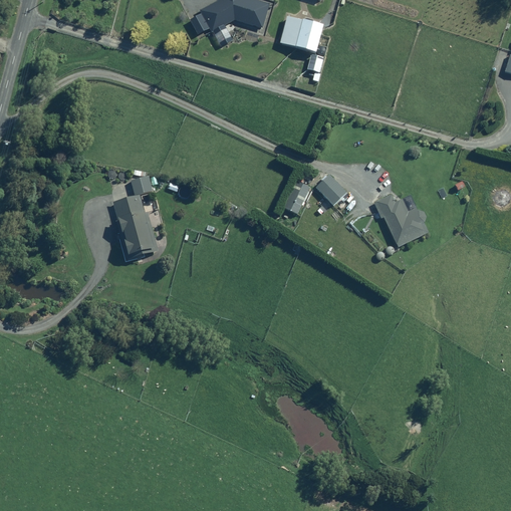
[(215,0),(200,8),(216,31),(235,19),(263,28),(270,2),(263,0),(215,0)]
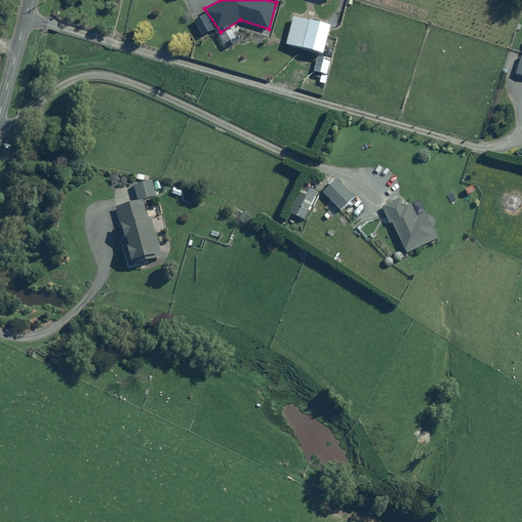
[(292,14),(284,42),(322,54),(331,27),(292,14)]
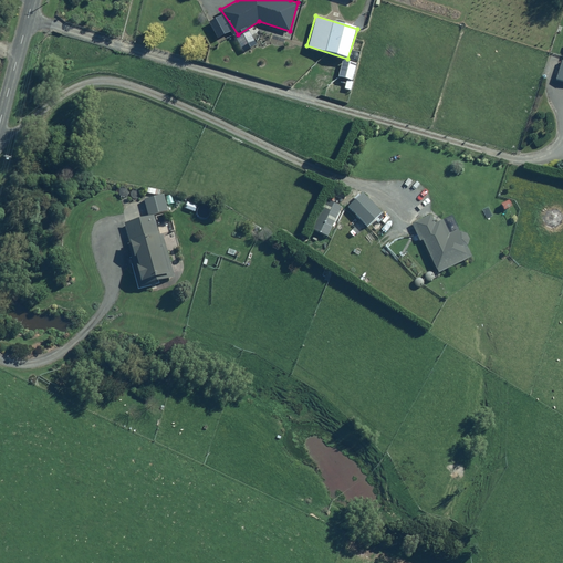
[(345,59),(339,75),(353,80),(358,64),(345,59)]
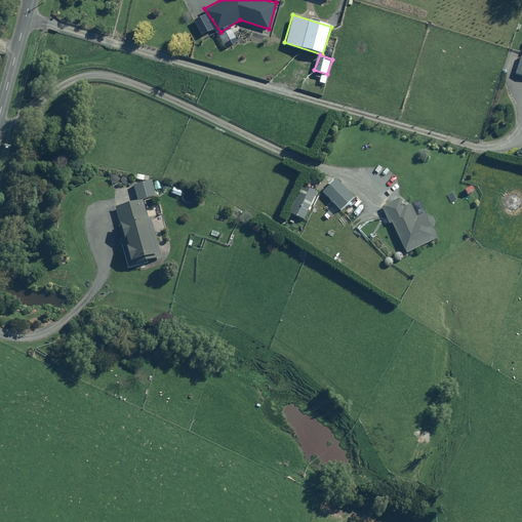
[(356,195),(337,175),(324,189),(335,201),(331,206),(336,211),(342,206),(343,208),(356,195)]
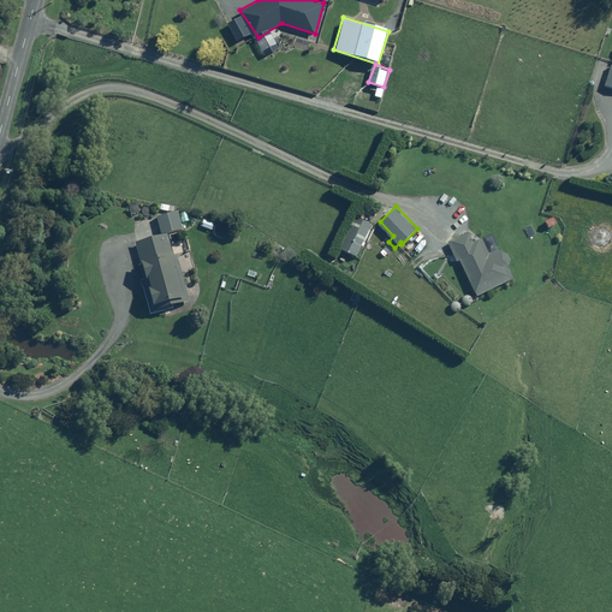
[(179,207),(158,213),(162,231),(184,225),(179,207)]
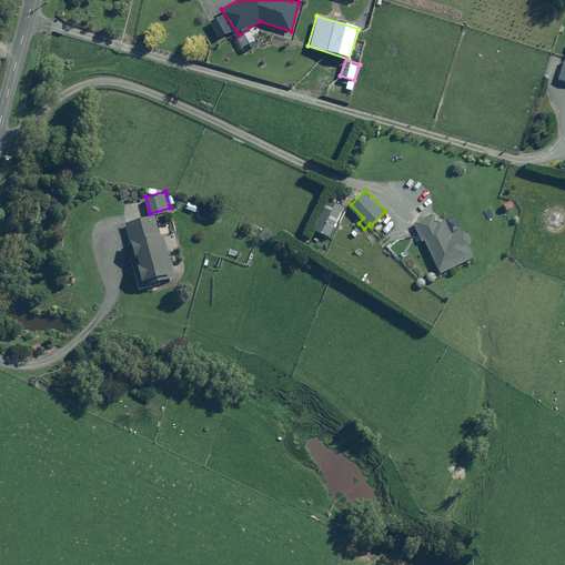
[(330,200),(315,229),(330,235),(344,207),(330,200)]
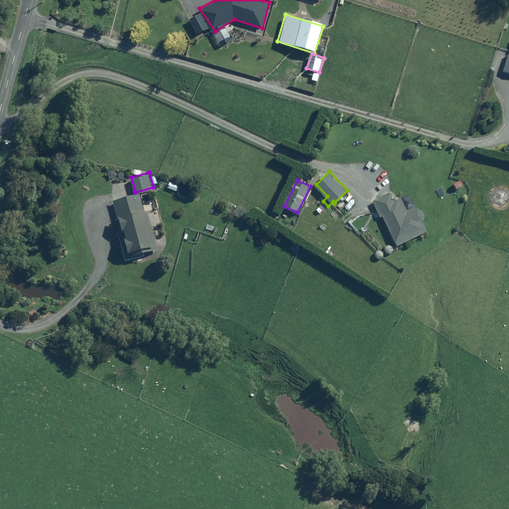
[(393,192),(373,202),(380,216),(382,215),(397,245),(427,231),(423,220),(427,218),(422,206),(414,209),(413,206),(406,209),(402,197),(396,199),(393,192)]
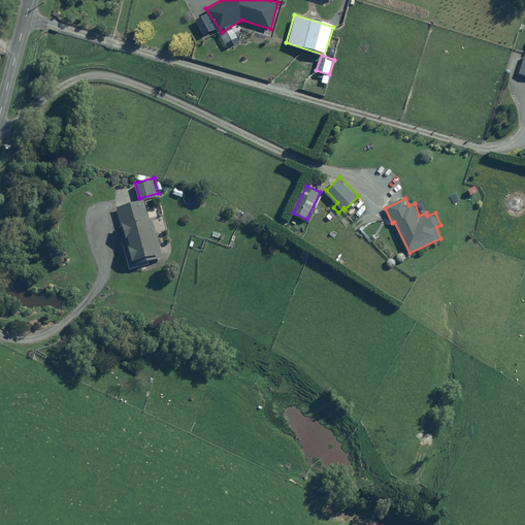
[(146,199),(117,205),(131,263),(141,260),(142,264),(164,259),(153,216),(151,217),(146,199)]
